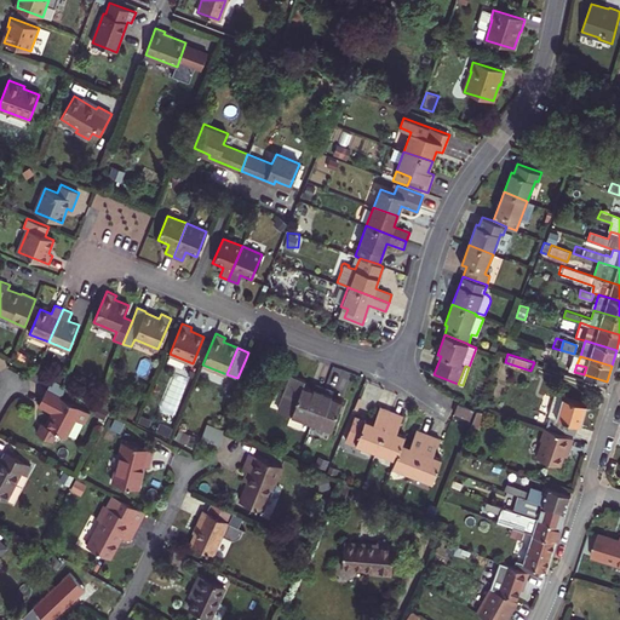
[(315,384),(313,390),(303,386),(304,380),(304,379),(290,374),(276,409),(311,422),(323,388),(315,384)]
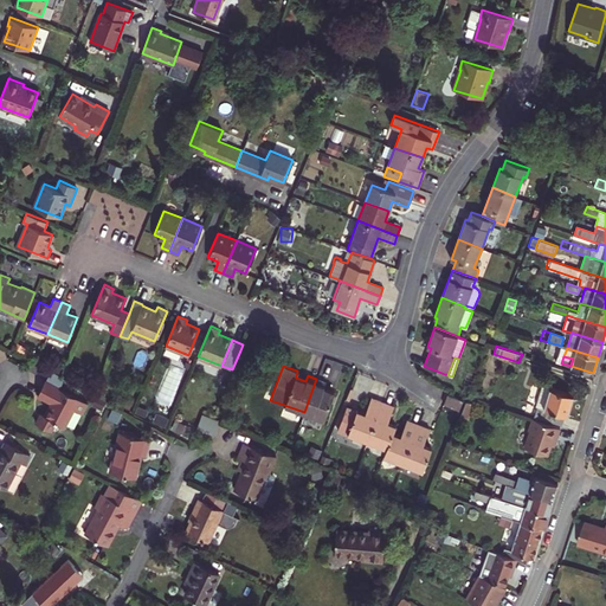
[(326,382),(316,379),(304,412),(324,419),(334,392),(323,388),(326,382)]
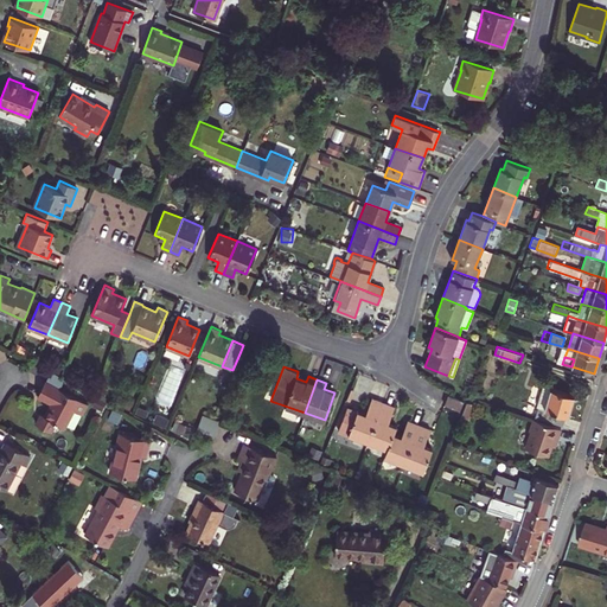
[(36,423),(51,432),(56,422),(65,427),(80,400),(45,382),(37,396),(50,403),(44,415),(40,414),(36,423)]
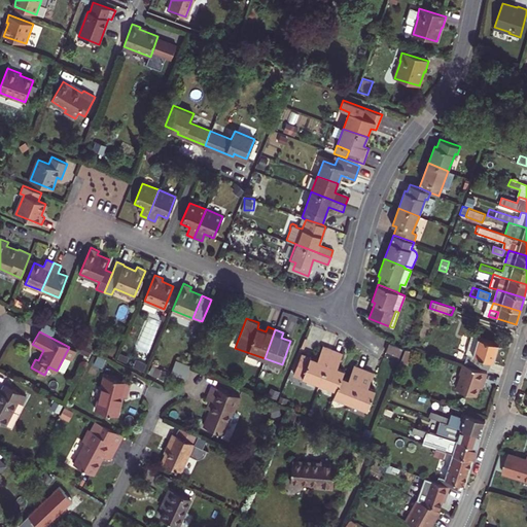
[(467,352),(494,361),(499,344),(472,335),(467,352)]
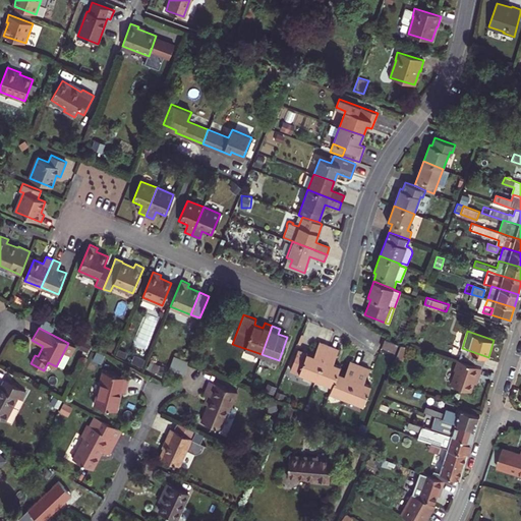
[(398,344),(385,339),(382,347),(395,352),(398,344)]
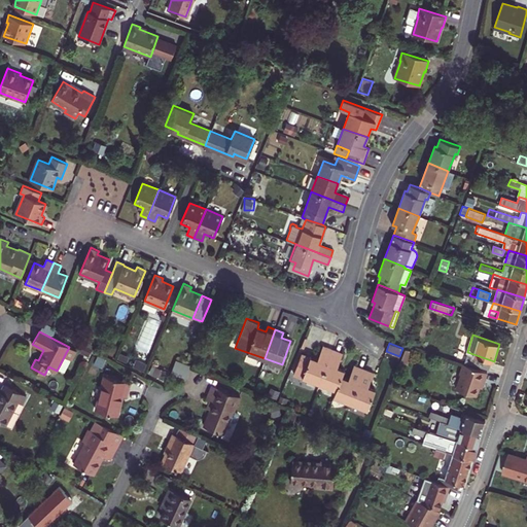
[(319,384),(332,349),(323,345),(317,359),(302,353),(293,374),(319,384)]
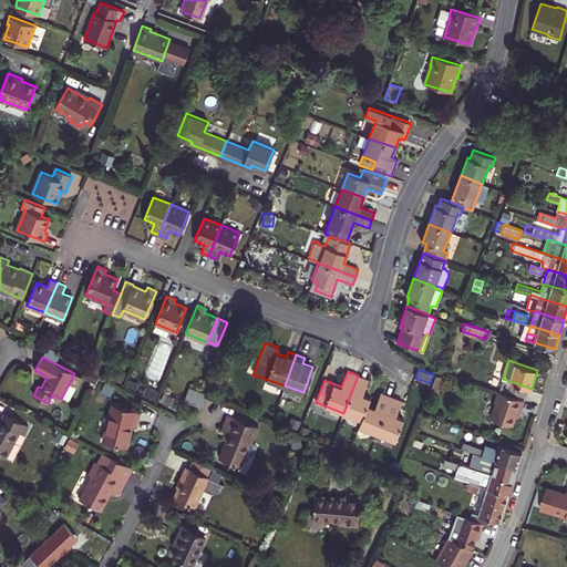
[(435,374),(432,384),(440,387),(445,373),(437,371),(435,374)]
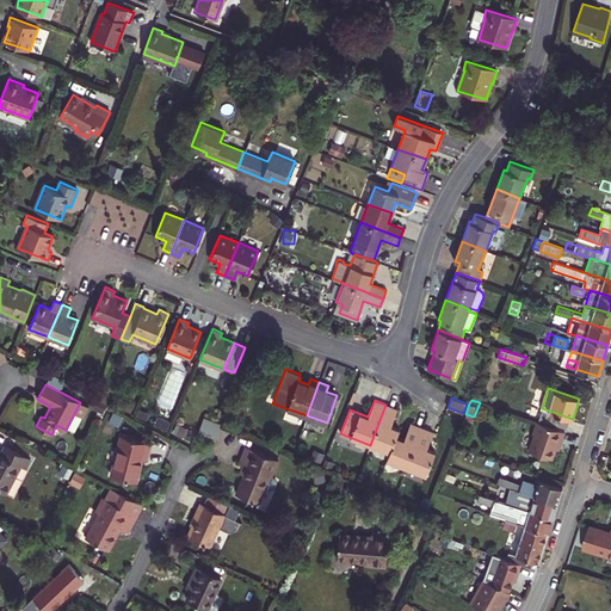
[(386,405),(370,445),(390,452),(396,437),(399,429),(390,426),(397,409),(386,405)]
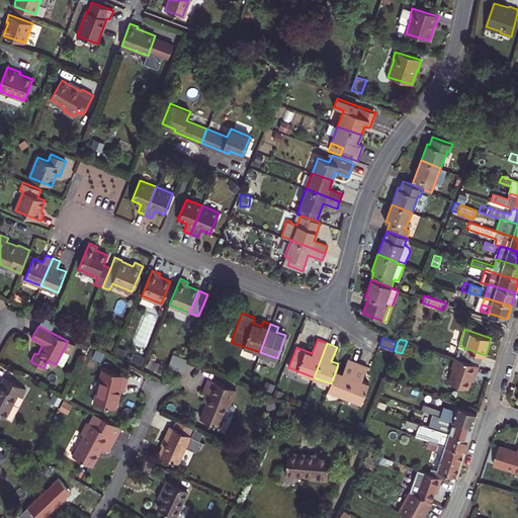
[(486,355),(459,346),(459,347),(486,355)]
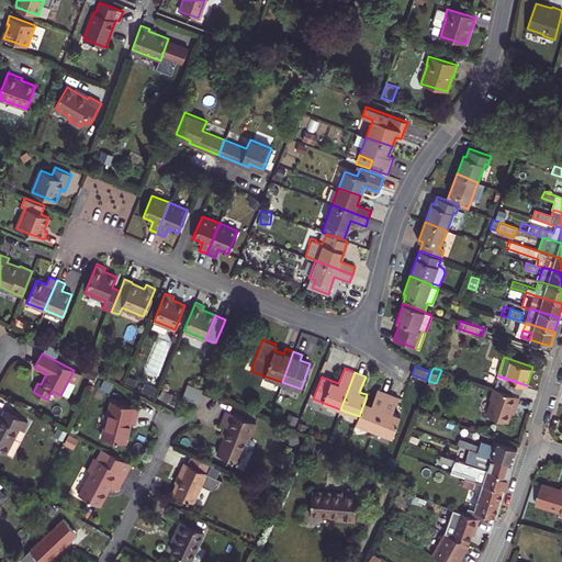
[(524,385),(498,378),(496,386),(521,394),(524,385)]
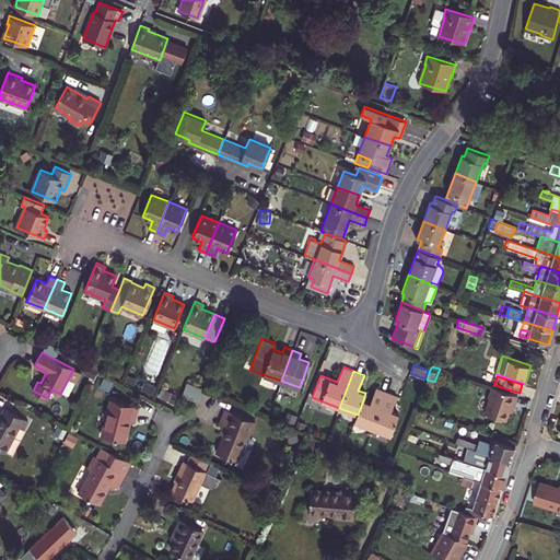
[(200,401),(205,385),(188,381),(184,397),(200,401)]
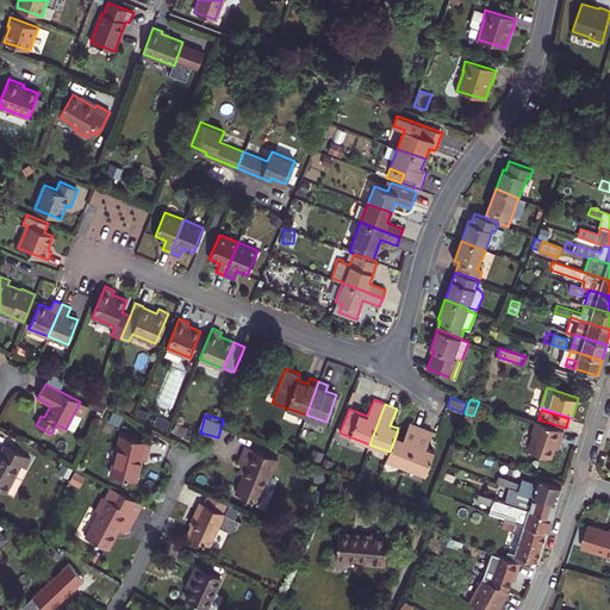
[(560,442),(565,431),(536,421),(531,434),(534,434),(528,450),(552,459),(555,448),(558,441),(560,442)]
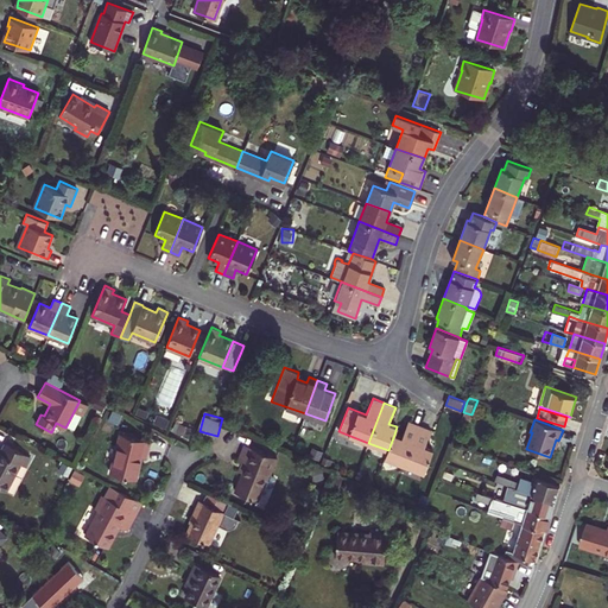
[(385,457),(404,466),(419,425),(409,420),(401,437),(394,435),(388,450),(385,457)]
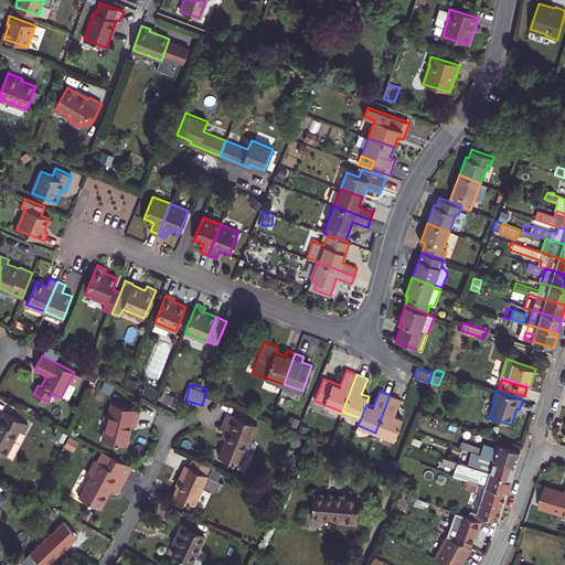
[(390,395),(375,433),(394,439),(402,417),(395,415),(401,400),(390,395)]
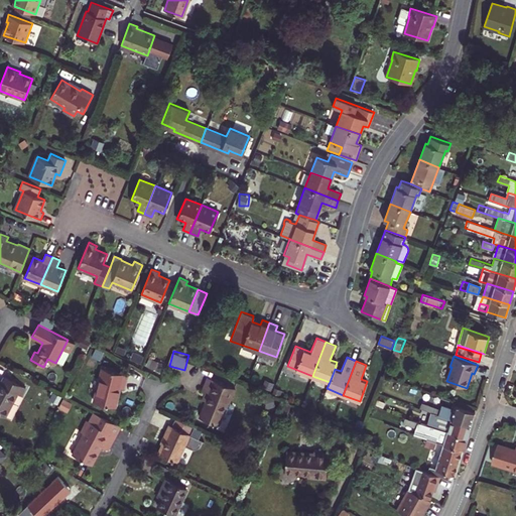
[(94,401),(115,406),(120,387),(124,388),(128,375),(114,371),(108,369),(103,368),(94,401)]
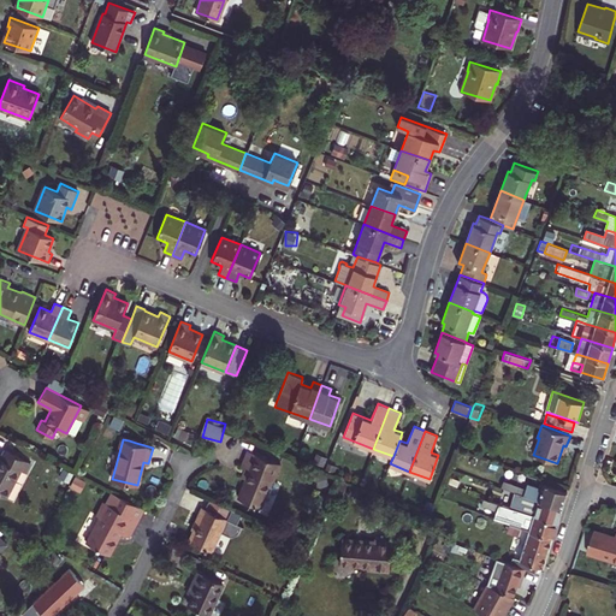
[(25,472),(30,462),(5,449),(0,458),(0,457),(0,493),(5,497),(21,469),(25,472)]
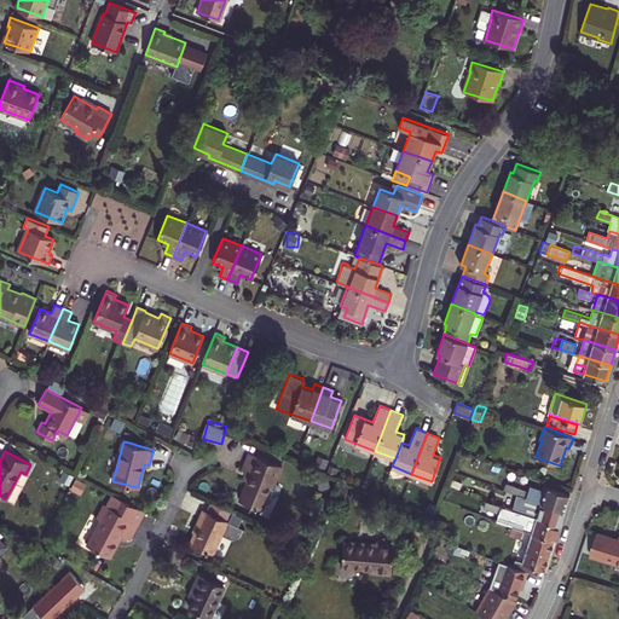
[(239,501),(262,509),(273,482),(275,482),(282,467),(249,453),(242,469),(246,470),(250,473),(247,481),(239,501)]
